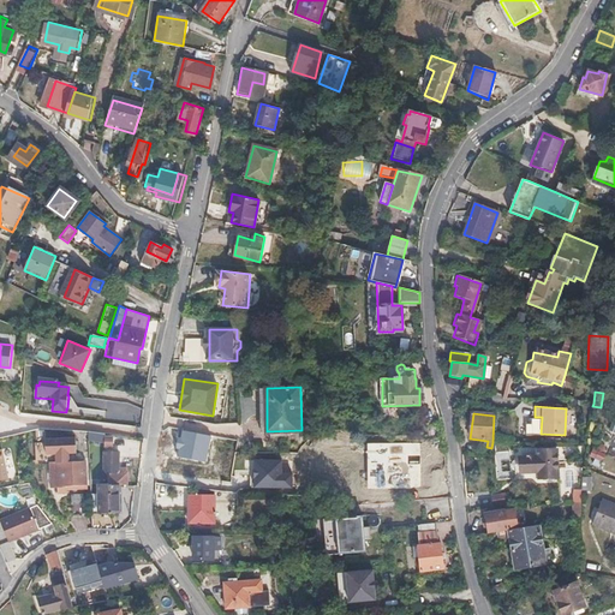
[(212,436),(183,431),(181,439),(178,437),(175,448),(179,449),(178,457),(207,461),(212,436)]
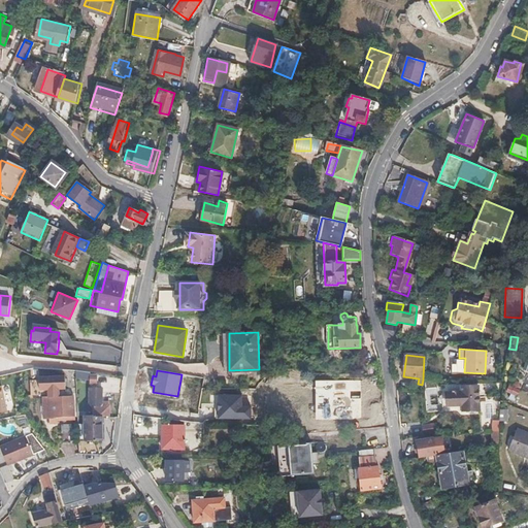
[(76,381),(90,380),(89,375),(89,372),(76,371),(76,381)]
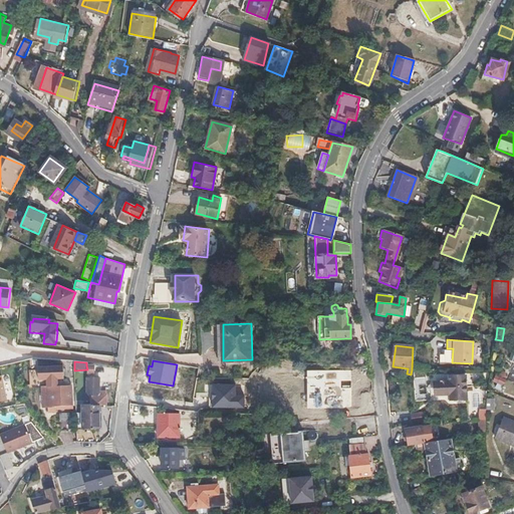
[(60,364),(37,366),(38,379),(46,379),(47,387),(47,388),(58,387),(58,386),(57,386),(56,378),(61,378),(61,376),(65,376),(65,366),(60,366),(60,364)]
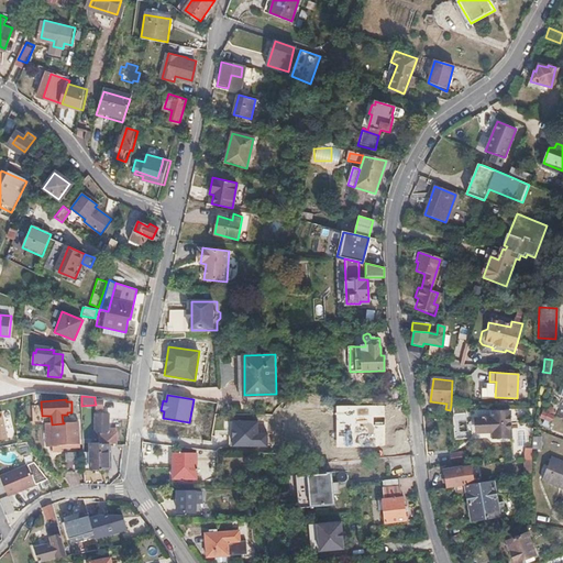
[(542,409),(537,423),(549,429),(554,415),(542,409)]
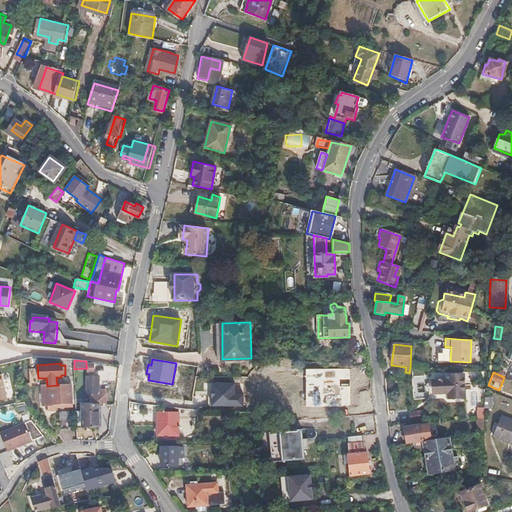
[(432,380),(431,382),(432,392),(434,394),(446,394),(446,401),(465,400),(464,396),(463,375),(448,376),(448,380),(441,380),(441,378),(437,378),(437,380),(432,380)]
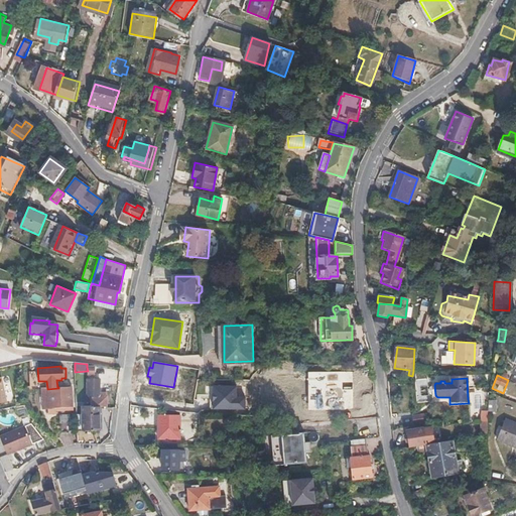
[(89,406),(107,407),(108,407),(107,392),(101,393),(100,379),(88,379),(88,406),(89,406)]
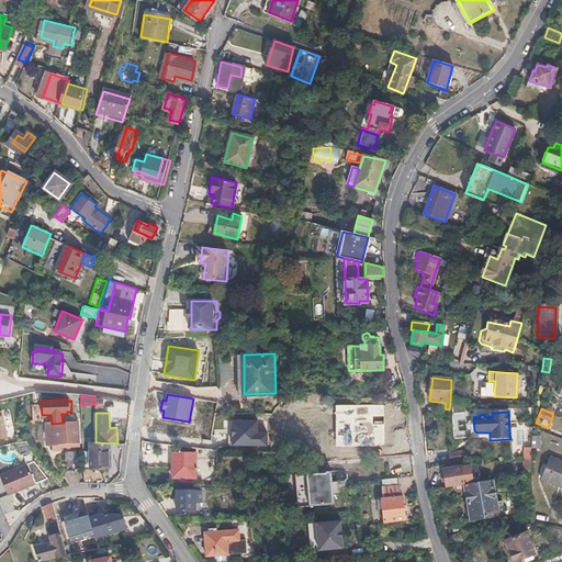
[(64,423),(52,424),(52,423),(46,423),(47,446),(54,446),(54,449),(75,447),(75,444),(79,444),(78,420),(64,422),(64,423)]
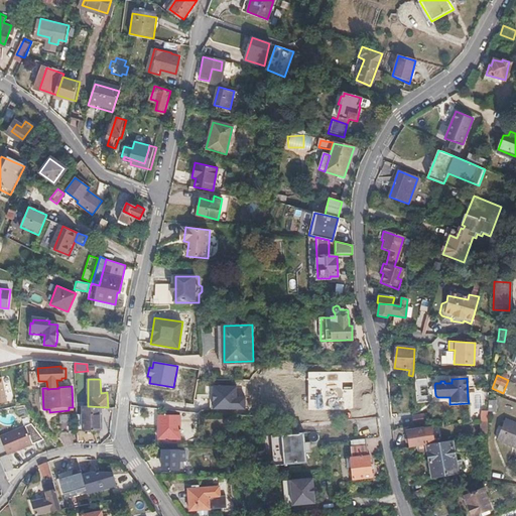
[(238,386),(214,386),(214,409),(245,409),(245,397),(238,397),(238,386)]
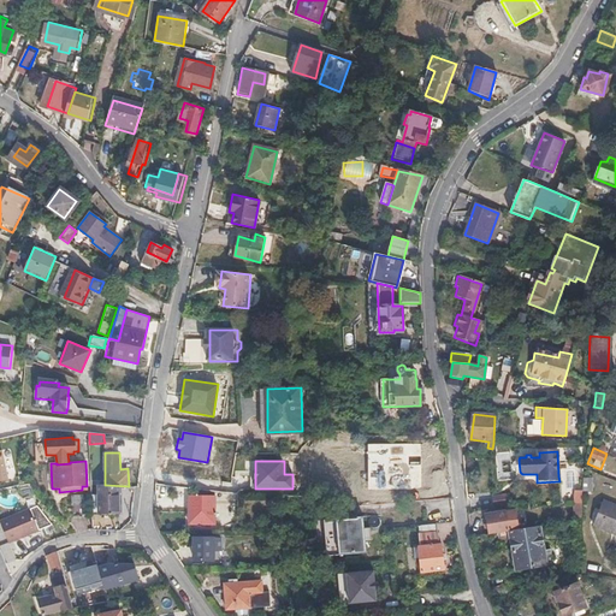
[(438,499),(451,498),(448,469),(434,471),(438,499)]
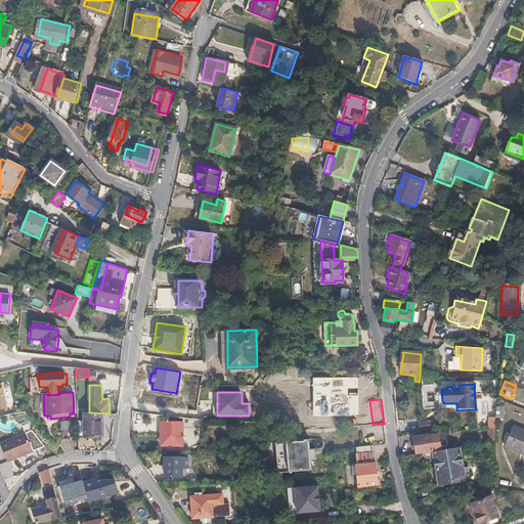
[(201,412),(211,412),(212,401),(201,401),(201,412)]
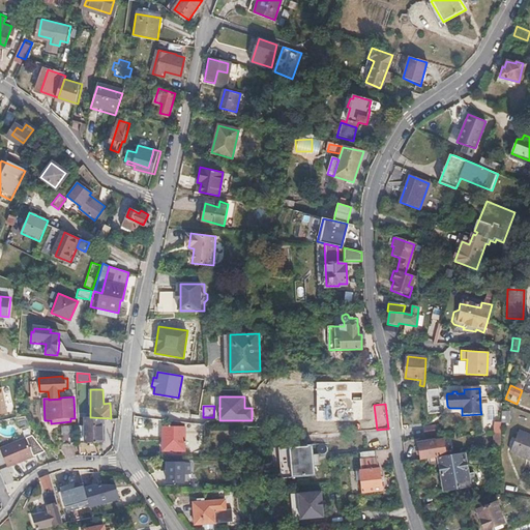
[(489,409),(480,410),(481,414),(481,422),(490,422),(489,409)]
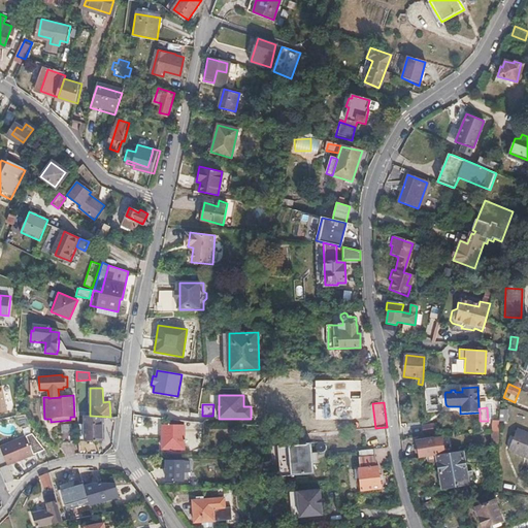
[(506,422),(507,409),(499,408),(498,421),(506,422)]
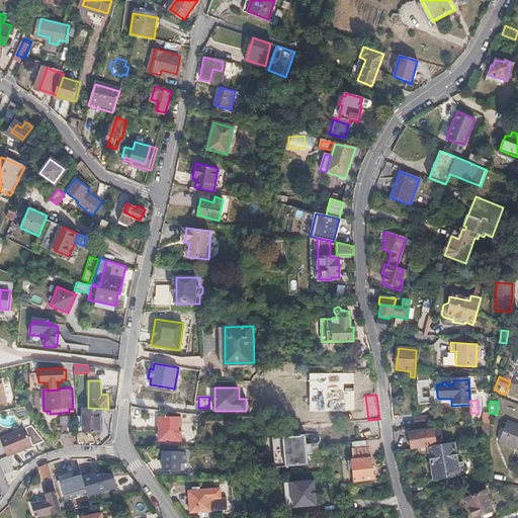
[(106,433),(107,409),(89,408),(88,433),(106,433)]
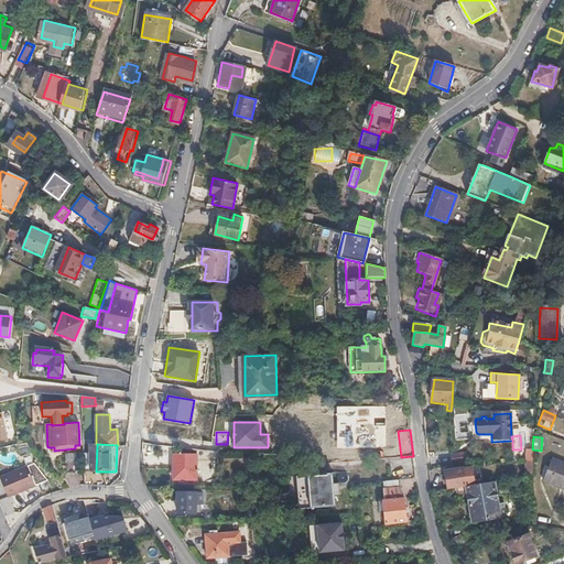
[(523,473),(532,473),(533,448),(524,448),(523,473)]
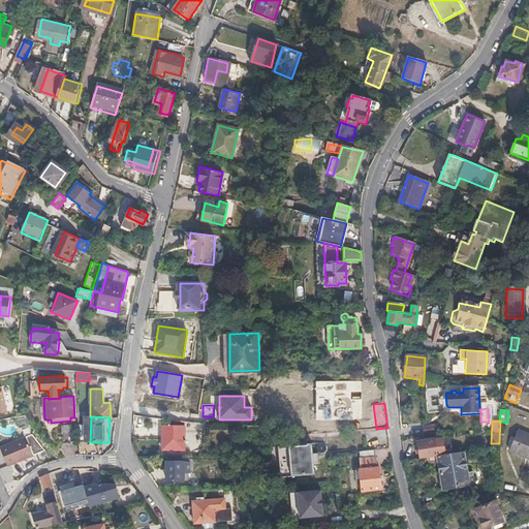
[(185,449),(185,426),(163,425),(163,449),(185,449)]
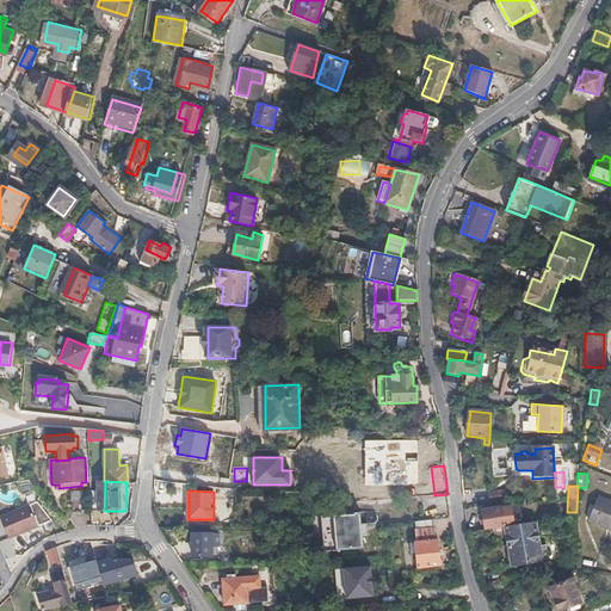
[(82,512),(81,495),(72,497),(73,513),(82,512)]
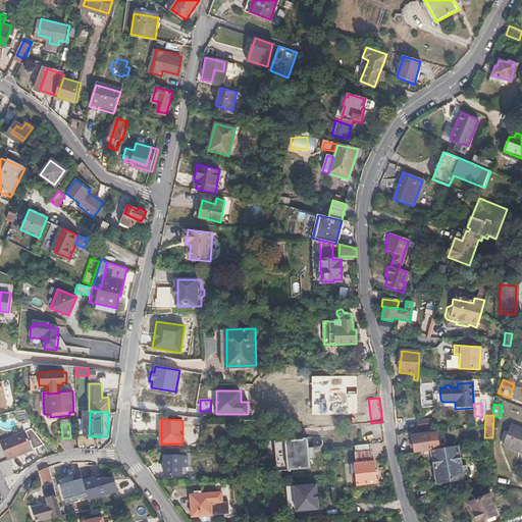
[(503,445),(521,452),(521,429),(510,425),(503,445)]
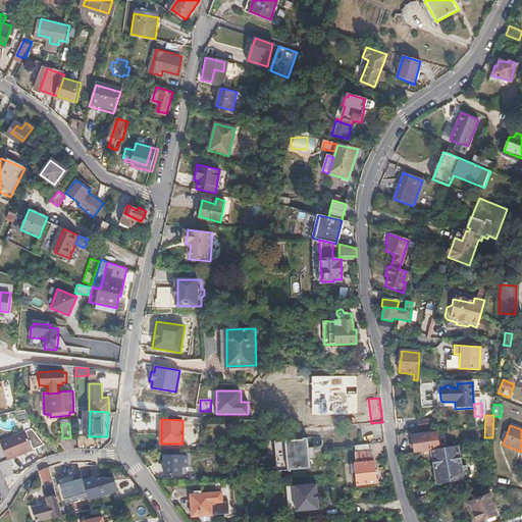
[(33,428),(27,430),(34,449),(45,445),(33,428)]
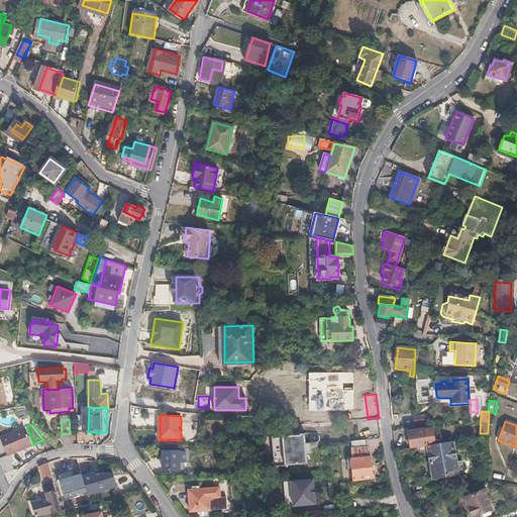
[(26,426),(1,436),(9,455),(33,444),(26,426)]
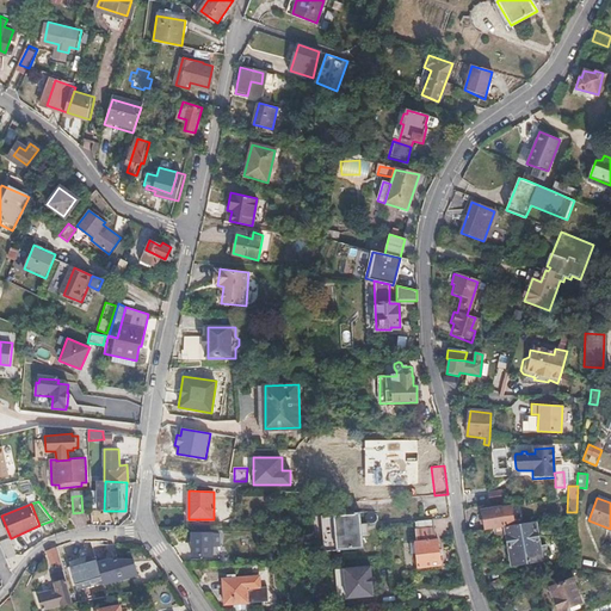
[(486,530),(505,528),(512,526),(510,506),(501,507),(501,510),(483,512),(486,530)]
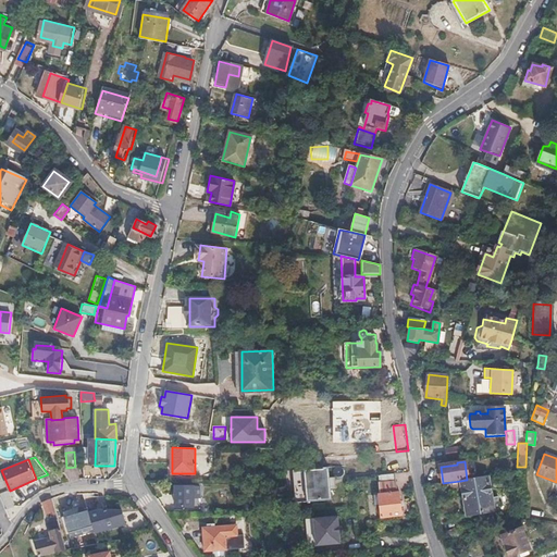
[(329,468),(294,471),(296,504),(332,500),(331,490),(334,489),(333,478),(330,479),(329,468)]
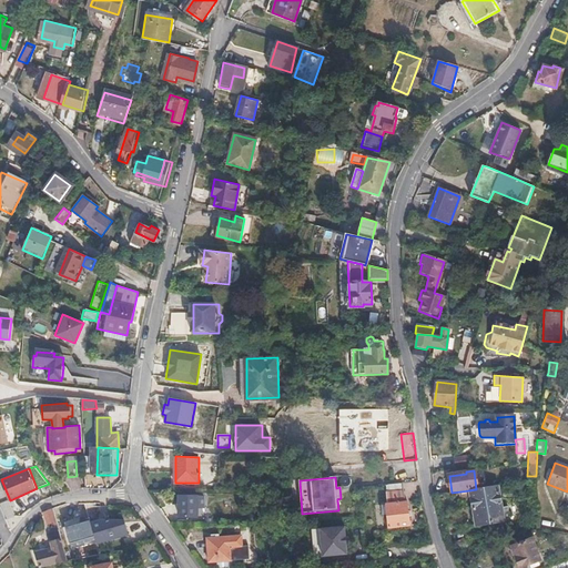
[(504,520),(498,486),(476,489),(469,490),(476,526),(504,520)]
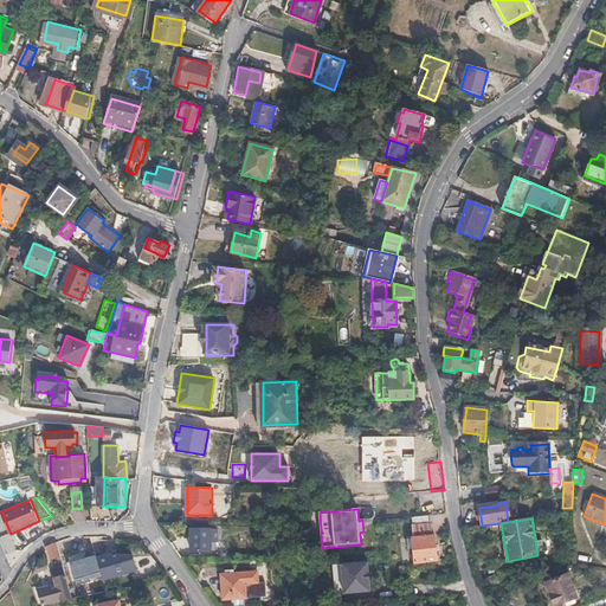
[(431,536),(430,524),(411,526),(414,563),(437,561),(434,536),(431,536)]
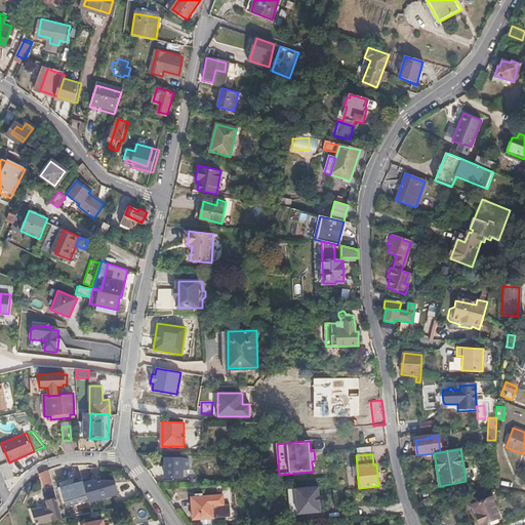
[(182,469),(189,469),(189,457),(166,457),(165,478),(182,478),(182,469)]
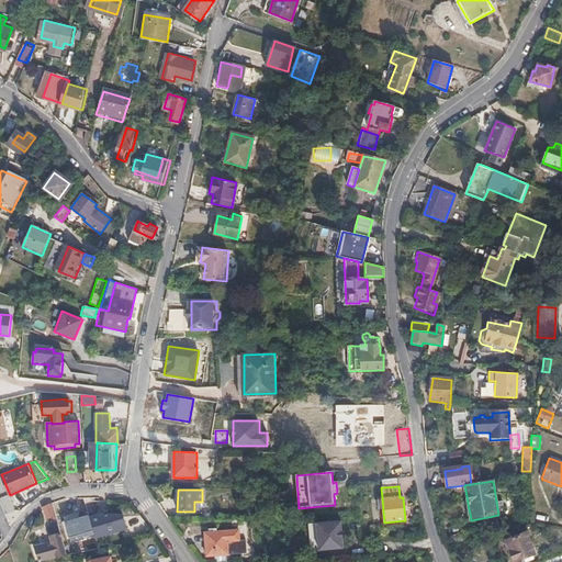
[(57,514),(54,503),(45,506),(49,517),(57,514)]
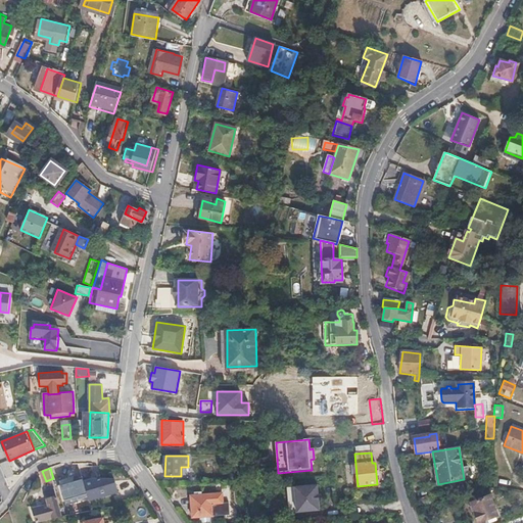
[(84,483),(88,500),(117,493),(113,477),(84,483)]
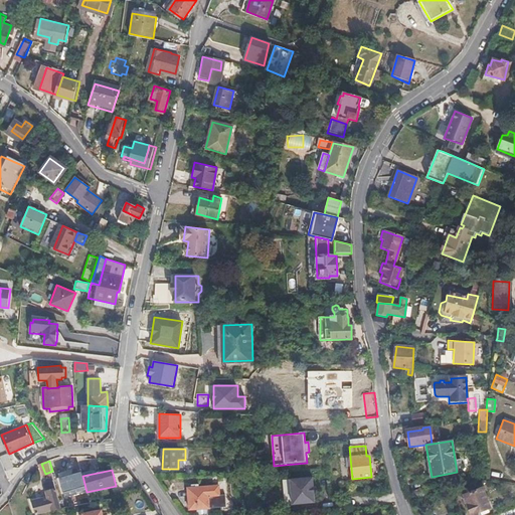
[(313,478),(290,480),(293,505),(315,503),(313,478)]
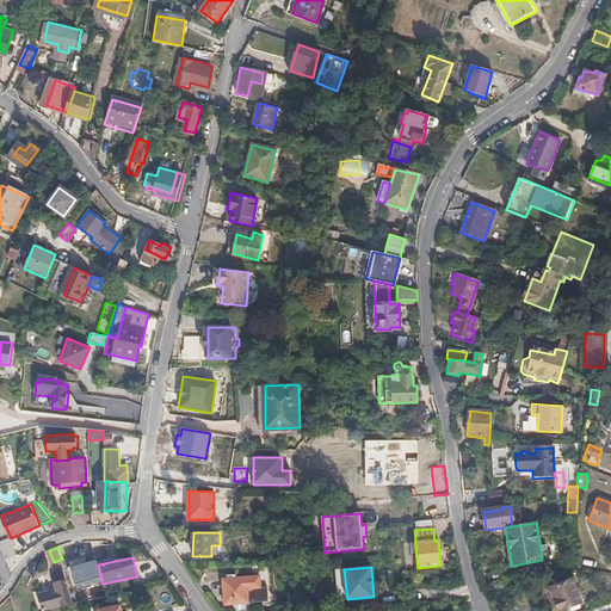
[(338,599),(347,599),(344,569),(335,571),(338,599)]
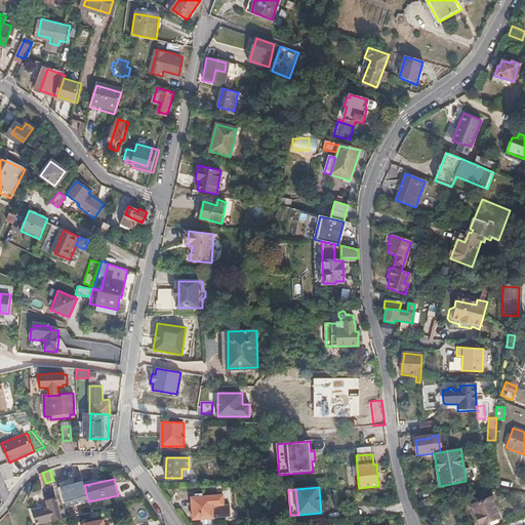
[(126,493),(111,497),(113,505),(129,501),(126,493)]
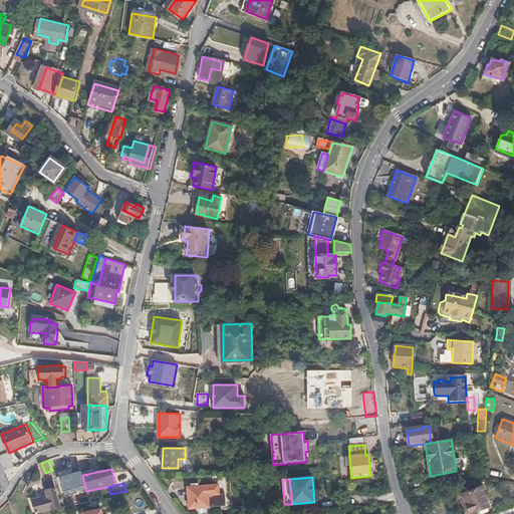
[(209,497),(219,497),(219,487),(188,488),(189,509),(209,508),(209,497)]
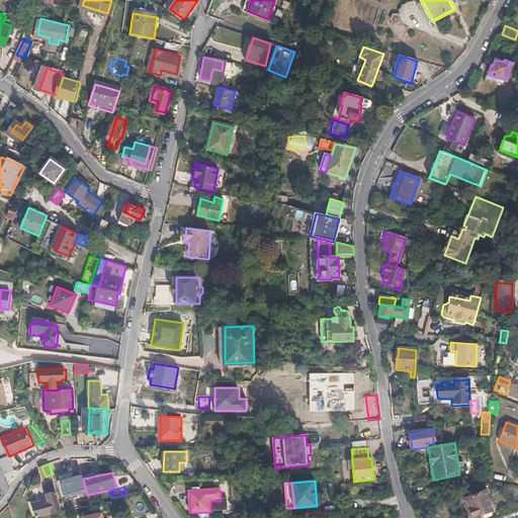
[(491,511),(486,491),(467,496),(467,498),(465,500),(466,505),(469,505),(472,517),(491,511)]
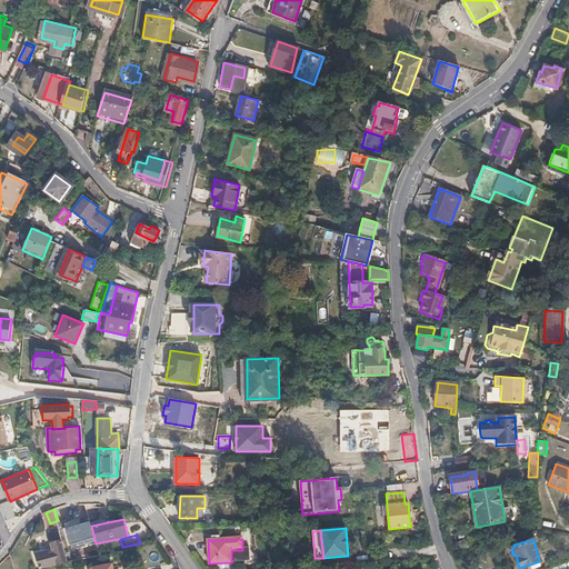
[(39,551),(42,567),(67,562),(60,540),(53,542),(55,548),(39,551)]
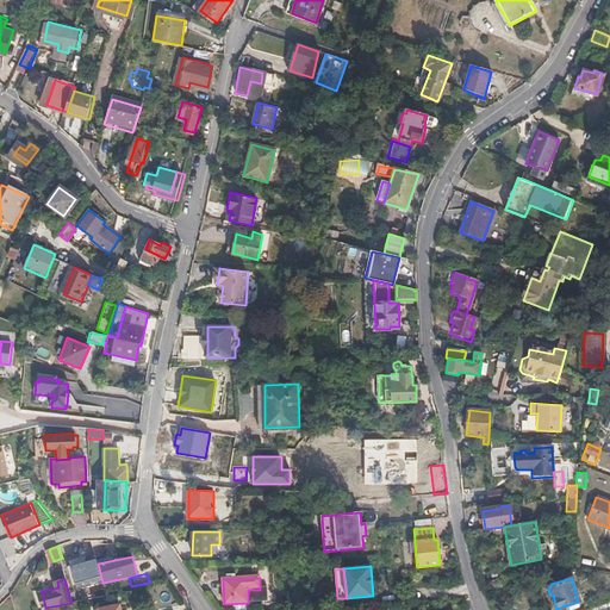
[(484,586),(486,592),(502,589),(500,583),(484,586)]
